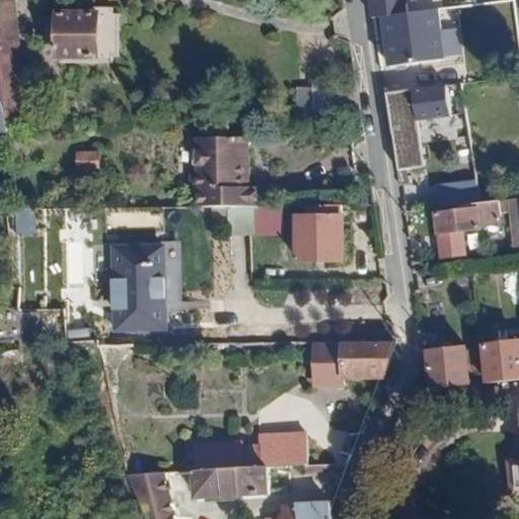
[(0,0),(0,55),(3,79),(24,79),(13,0),(0,0)]
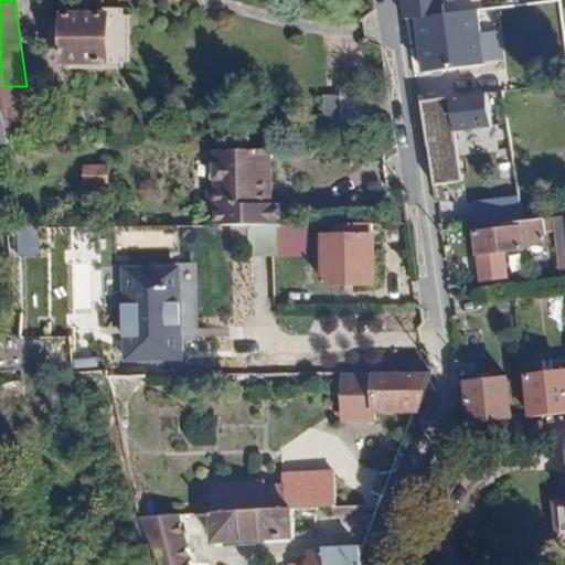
[(404,0),(407,19),(413,18),(443,13),(439,0),(404,0)]
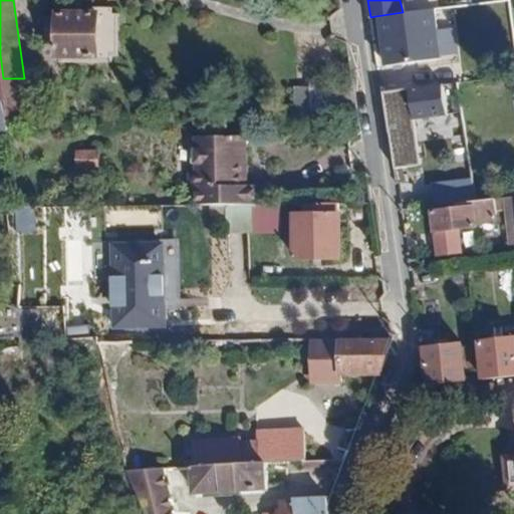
[(51,11),(51,61),(58,61),(111,61),(111,56),(117,56),(118,13),(111,13),(111,7),(93,7),(93,11),(51,11)]
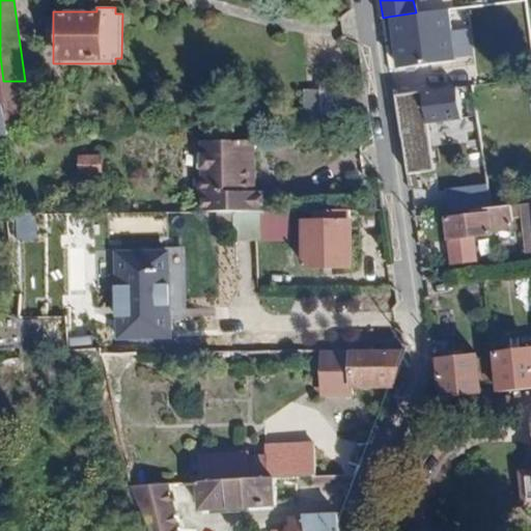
[(416,12),(388,17),(393,67),(453,60),(448,9),(416,12)]
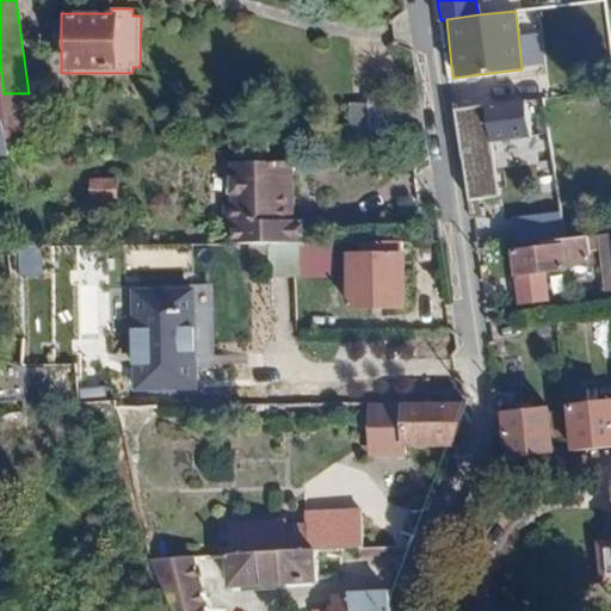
[(29,93),(4,93),(6,119),(10,137),(34,136),(29,93)]
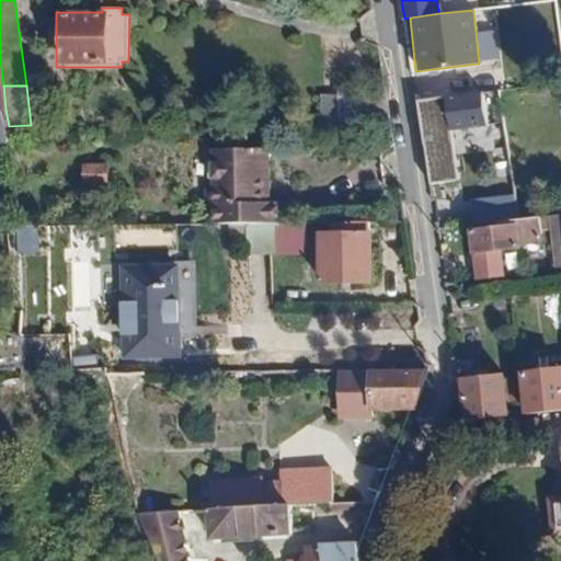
[(376,92),(320,94),(321,126),(377,123),(376,92)]
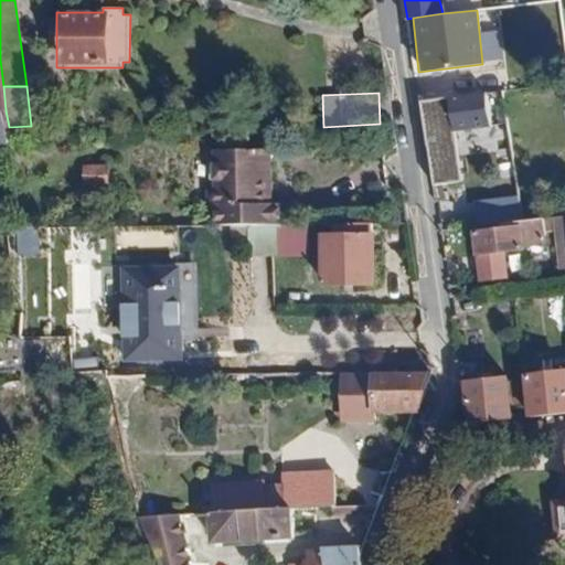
[(486,94),(446,98),(450,130),(489,128),(486,94)]
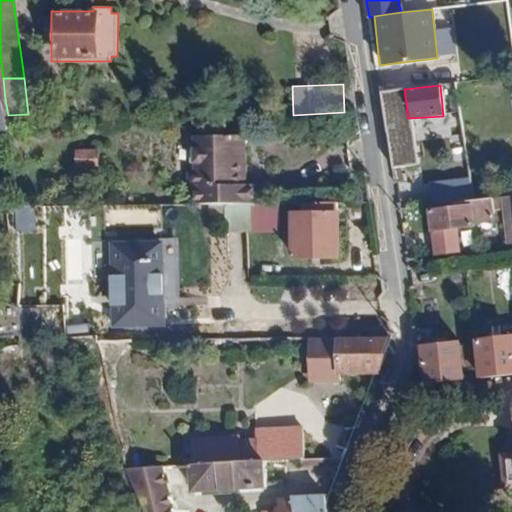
[(404,89),(382,92),(393,166),(415,163),(408,118),(404,89)]
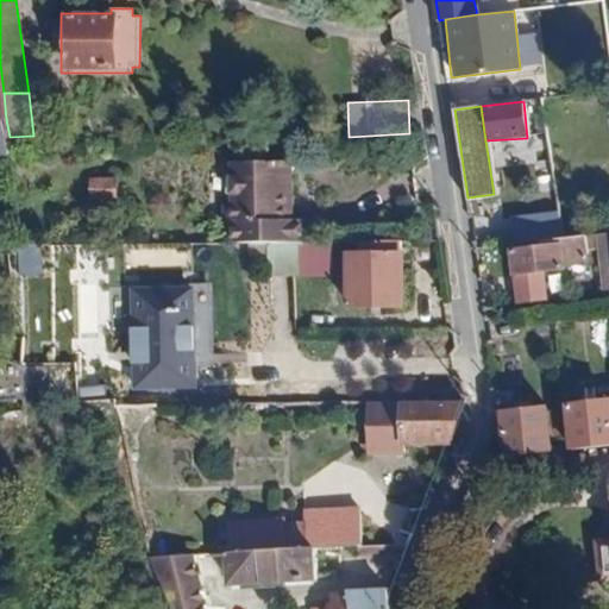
[(10,137),(6,119),(0,119),(0,154),(12,152),(10,137)]
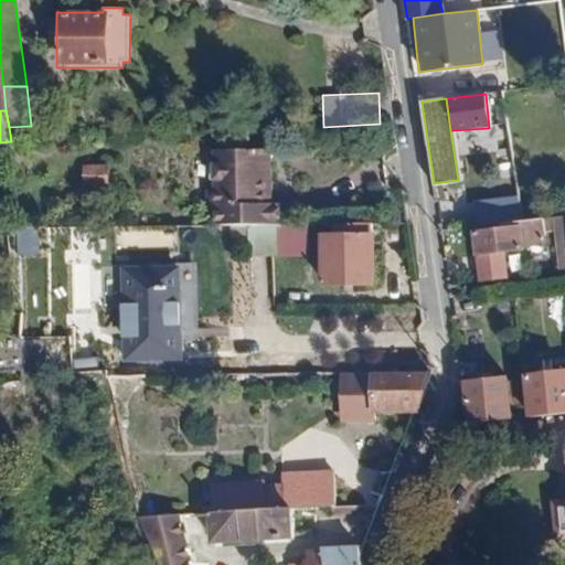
[(208,149),(206,223),(236,224),(278,224),(279,200),(272,200),(272,150),(208,149)]
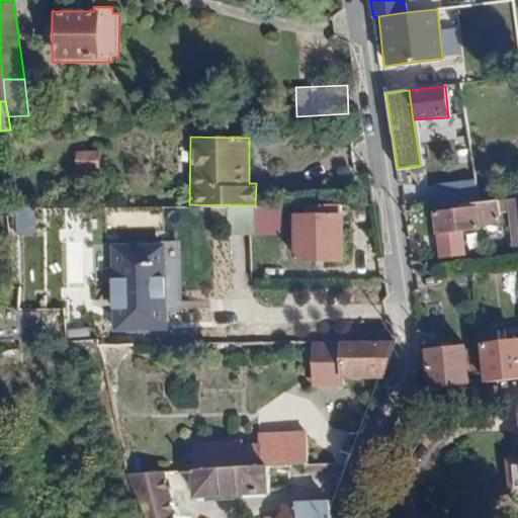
[(102,151),(82,151),(82,168),(102,168),(102,151)]
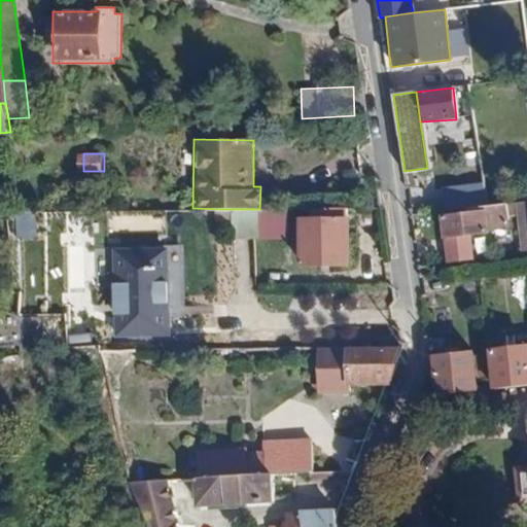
[(526,201),(516,202),(519,251),(526,250),(526,201)]
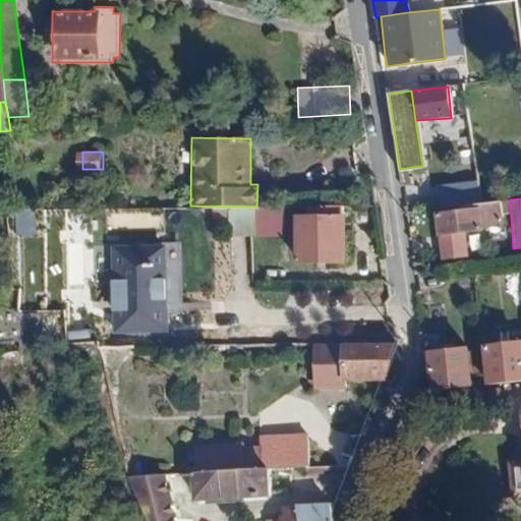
[(500,203),(477,205),(477,210),(433,213),(436,235),(439,235),(441,259),(468,256),(466,233),(482,231),(481,223),(502,222),(500,203)]
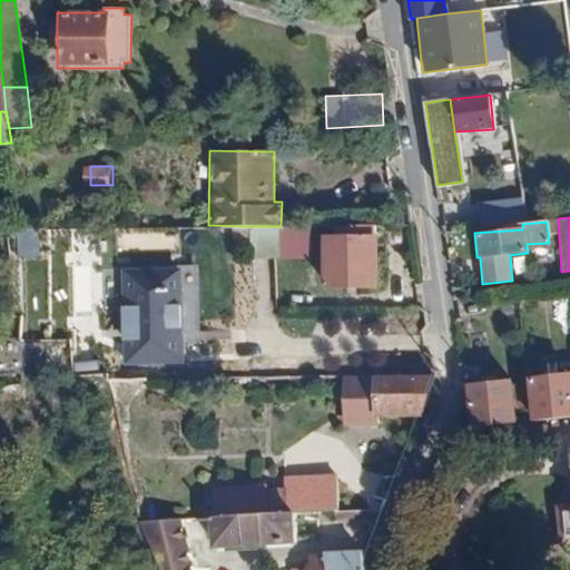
[(375,235),(375,224),(340,224),(340,235),(323,235),(322,286),(374,286),(375,235)]
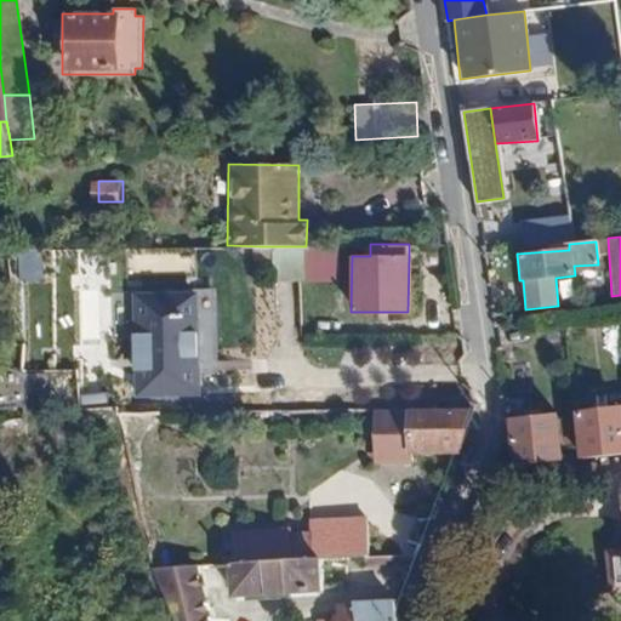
[(332,283),(337,249),(306,246),(260,246),(260,260),(281,261),(281,279),(332,283)]
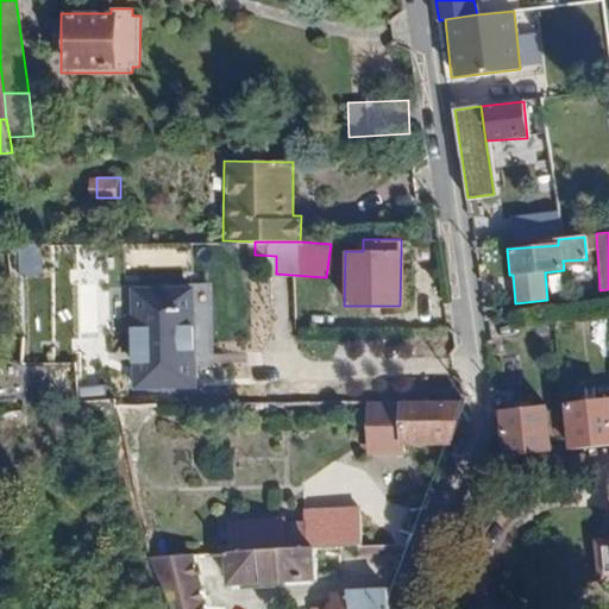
[(131,389),(198,389),(195,362),(214,363),(212,283),(192,283),(193,287),(130,288),(131,389)]
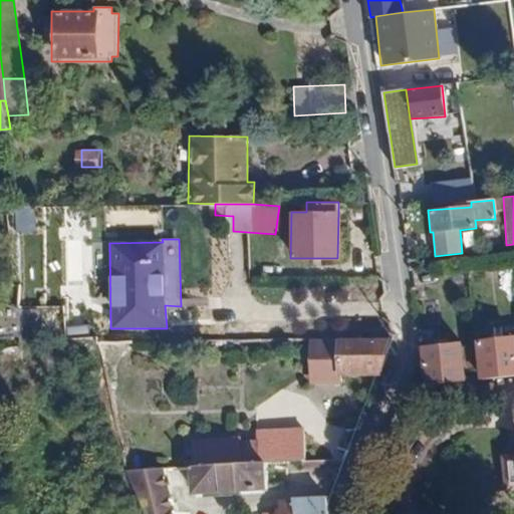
[(15,310),(0,310),(0,332),(16,332),(15,310)]
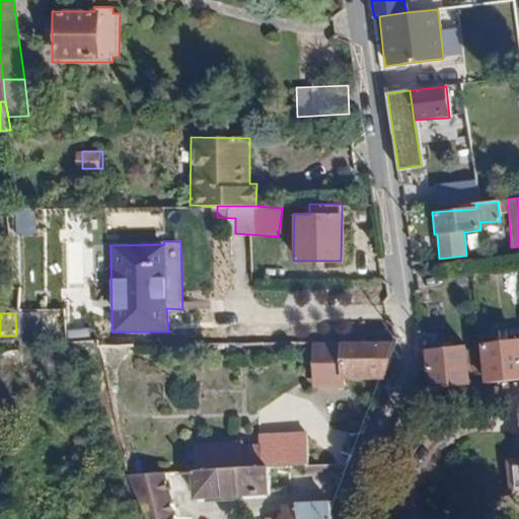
[(480,344),(485,382),(518,378),(518,340),(504,342),(480,344)]
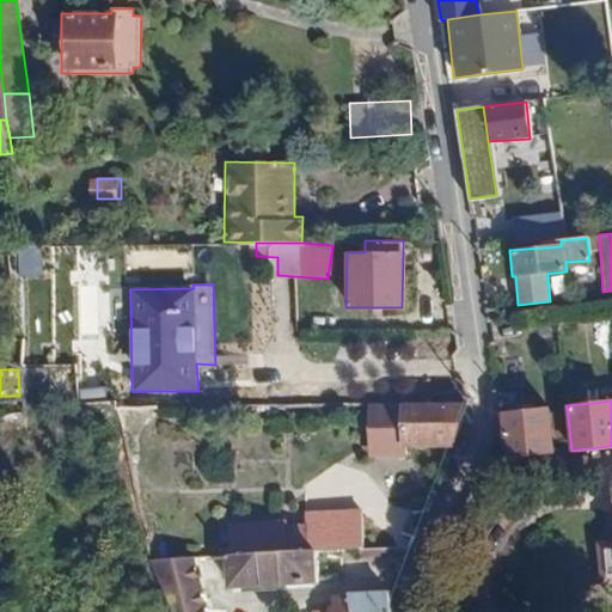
[(399,403),(367,403),(367,456),(405,457),(405,448),(453,446),(464,402),(399,403)]
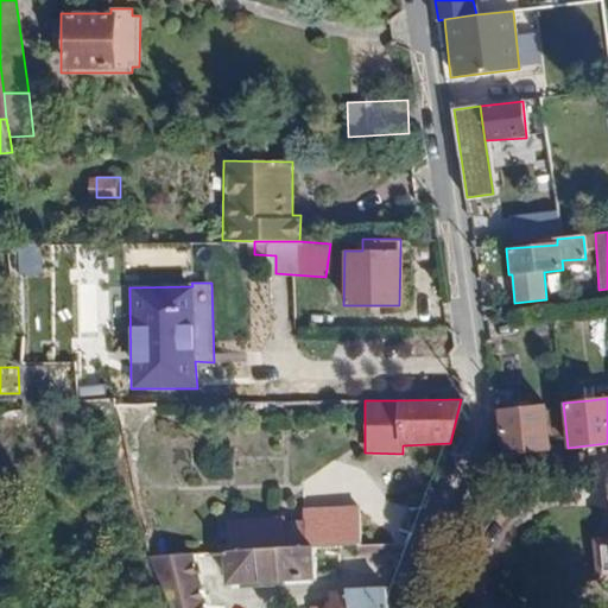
[(499,410),(502,455),(550,450),(545,405),(499,410)]
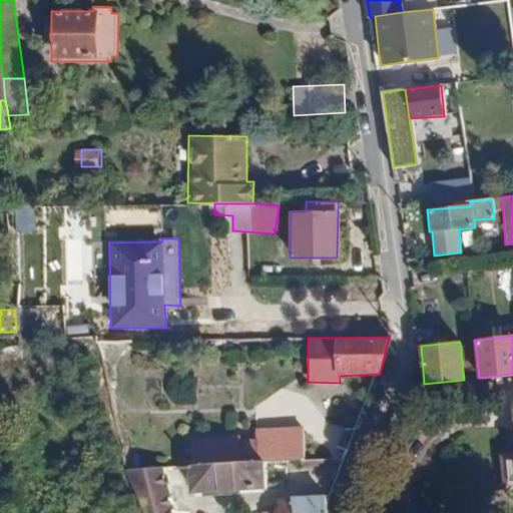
[(304,426),(255,428),(255,442),(258,462),(263,462),(306,460),(304,426)]
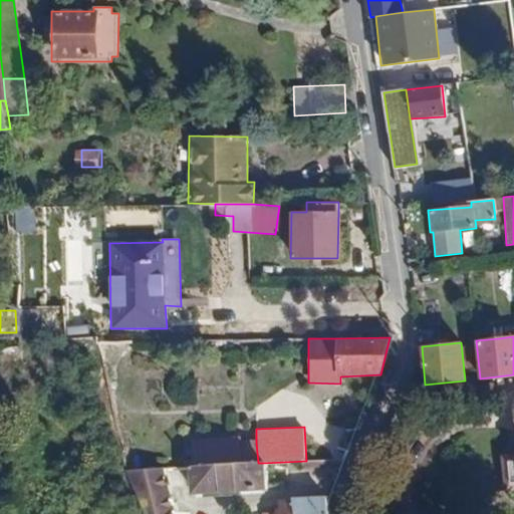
[(323,430),(322,444),(342,445),(342,430),(323,430)]
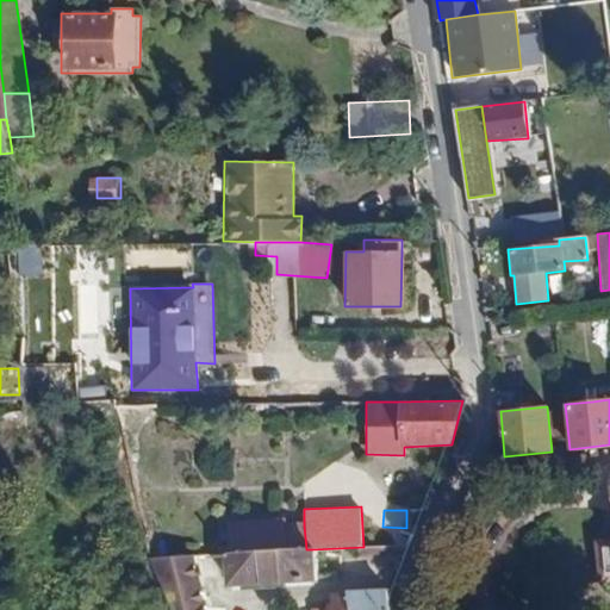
[(228,524),(230,554),(306,549),(304,526),(286,526),(285,522),(228,524)]
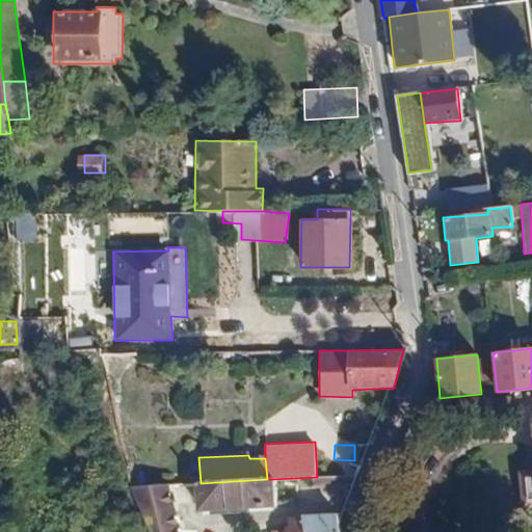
[(531,469),(519,471),(523,509),(531,507),(531,469)]
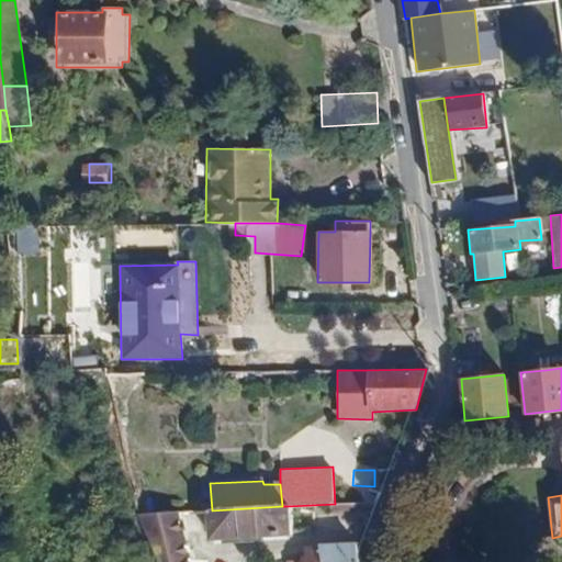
[(212,510),(206,510),(208,540),(288,537),(288,506),(282,506),(212,510)]
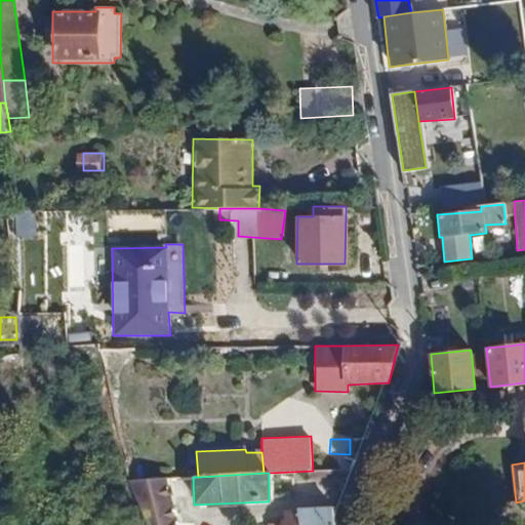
[(136,482),(150,524),(177,524),(165,481),(136,482)]
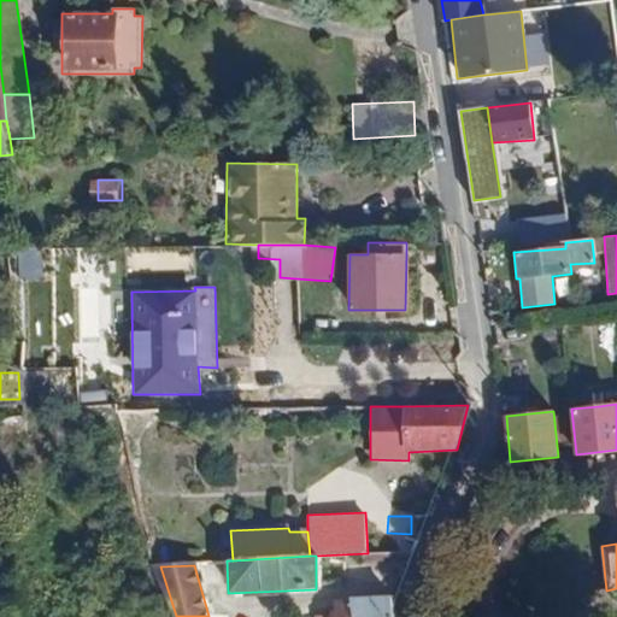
[(350,598),(352,616),(393,616),(391,593),(350,598)]
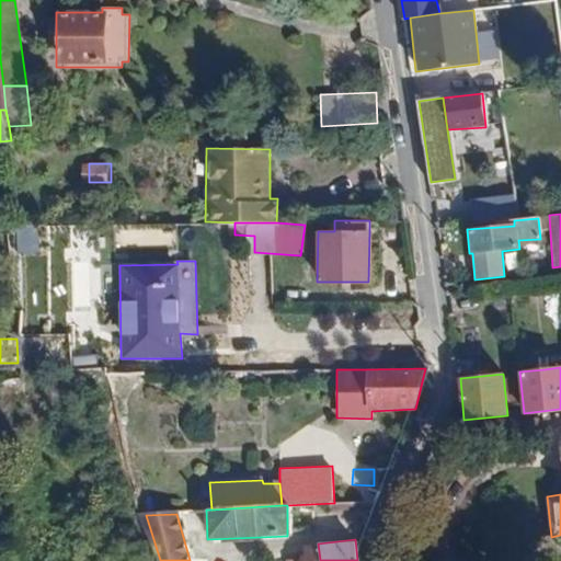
All buildings are outlined.
